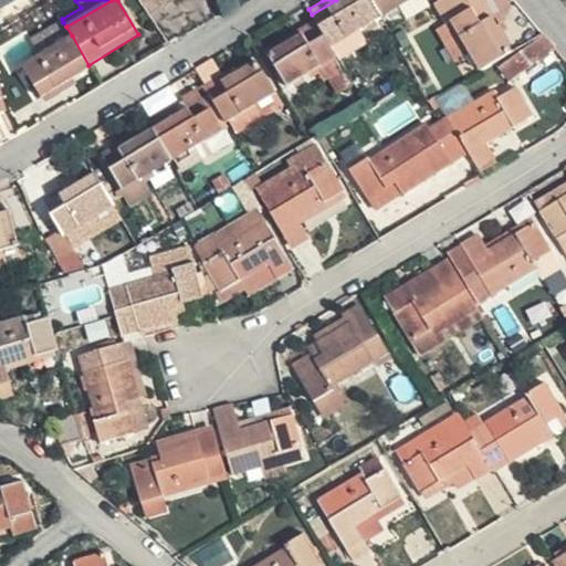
[(376,19),(365,0),(336,0),(312,14),(318,24),(331,46),(358,30),(376,19)]
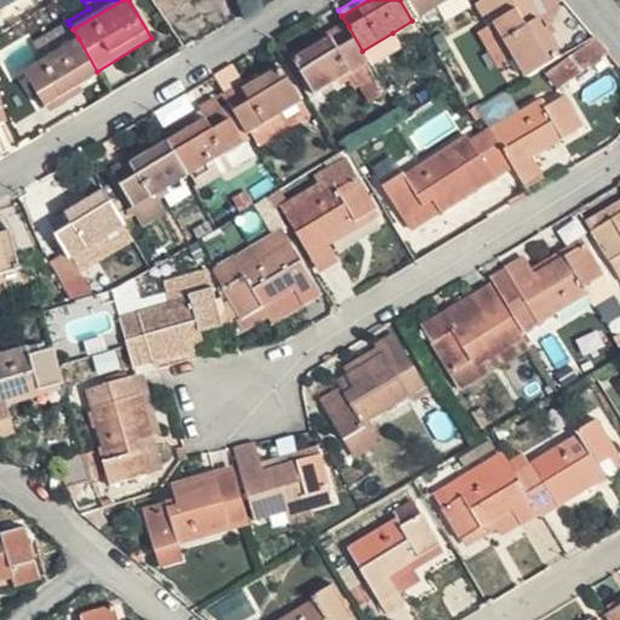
[(400,0),(412,21),(430,10),(446,0),(400,0)]
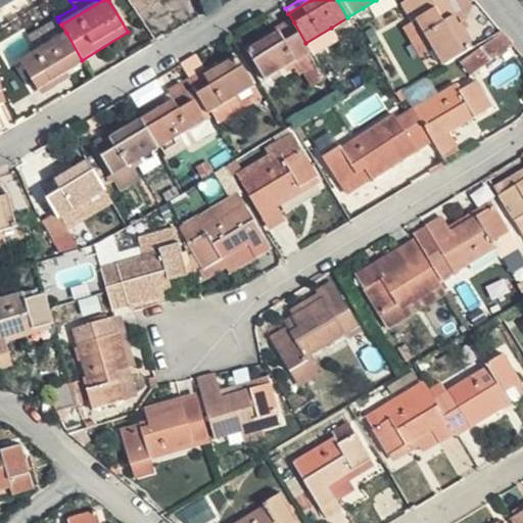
[(370,18),(385,9),(379,0),(376,0),(363,8),(370,18)]
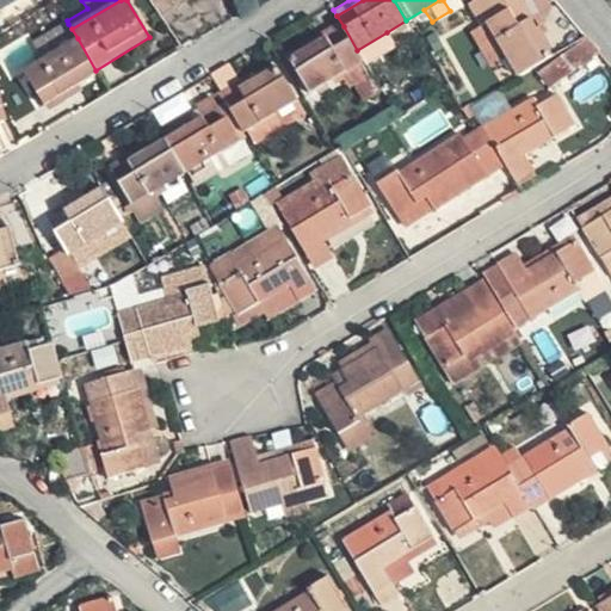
[(518,79),(550,60),(514,0),(475,0),(473,2),(486,23),(506,59),(513,71),(518,79)]
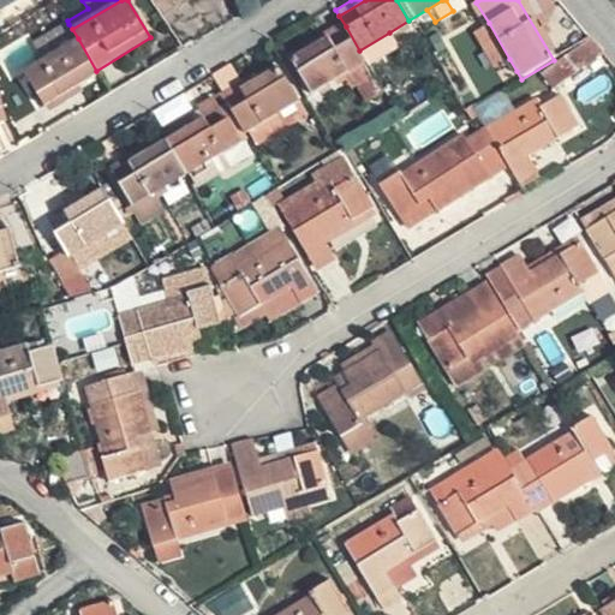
[(489,23),(476,3),(470,6),(483,27),(489,23)]
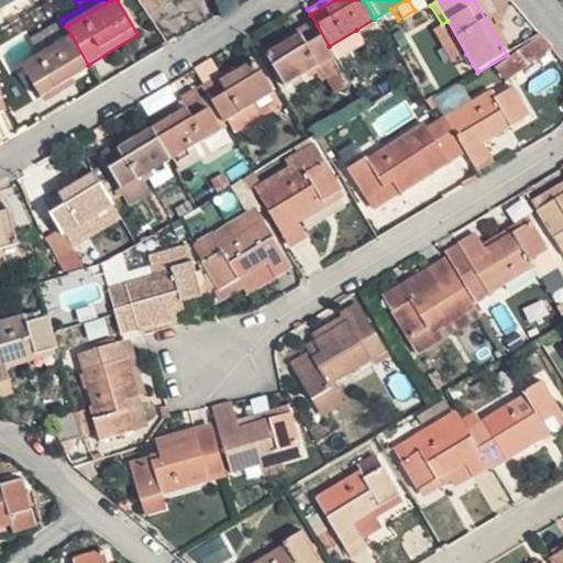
[(448,21),(442,24),(431,31),(452,64),(462,57),(466,54),(448,21)]
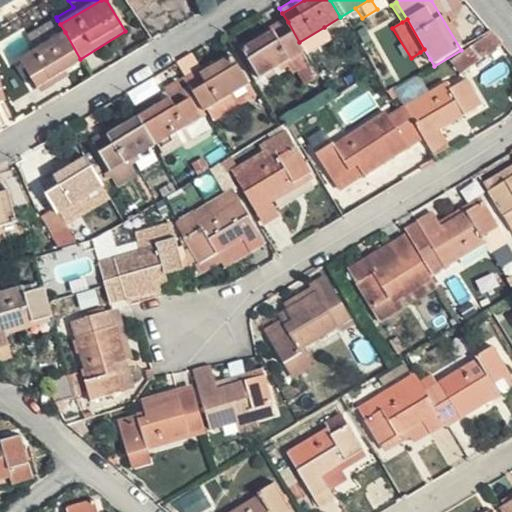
[(60,24),(57,20),(28,37),(35,50),(65,32),(60,24)]
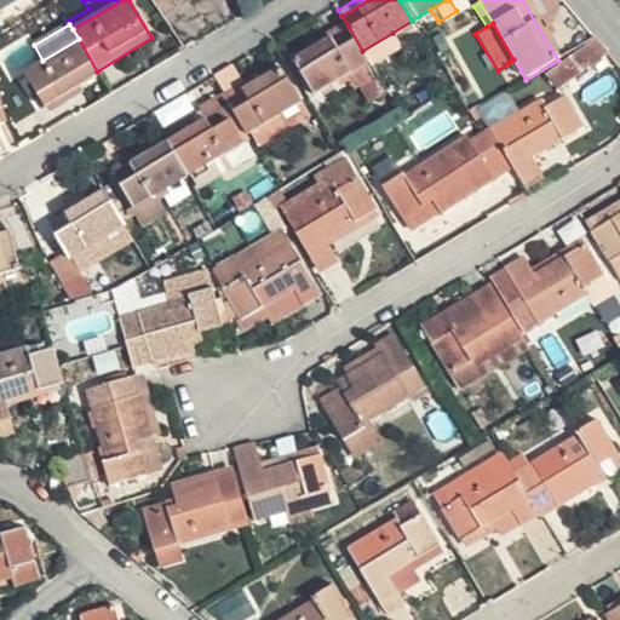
[(362,51),(349,27),(293,61),(315,96),(345,78),(369,63),(362,51)]
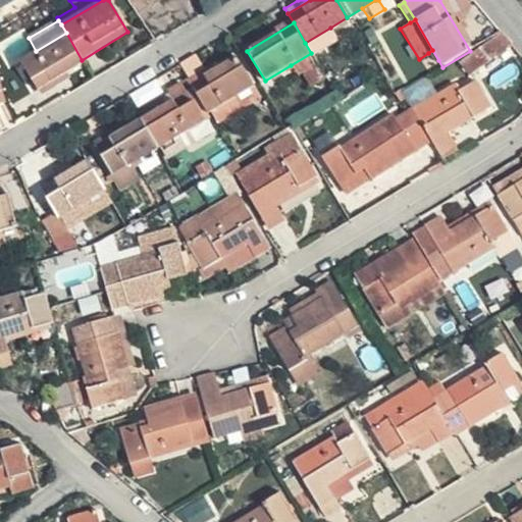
[(337,41),(330,28),(305,43),(311,53),(313,57),(337,41)]
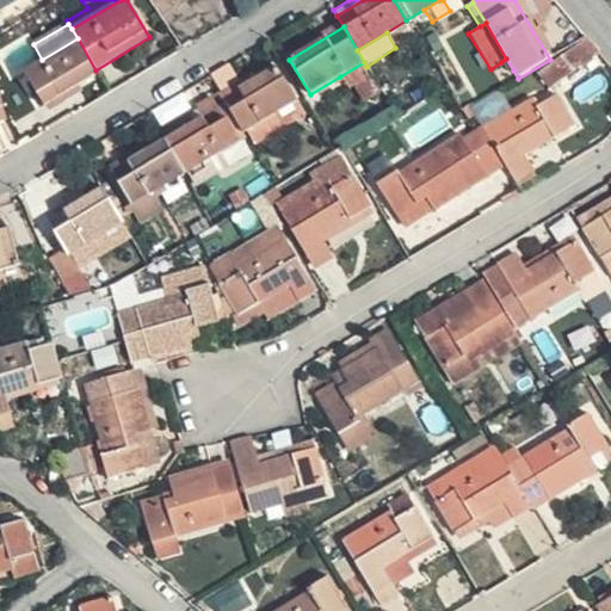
[(444,71),(452,65),(434,32),(425,38),(444,71)]
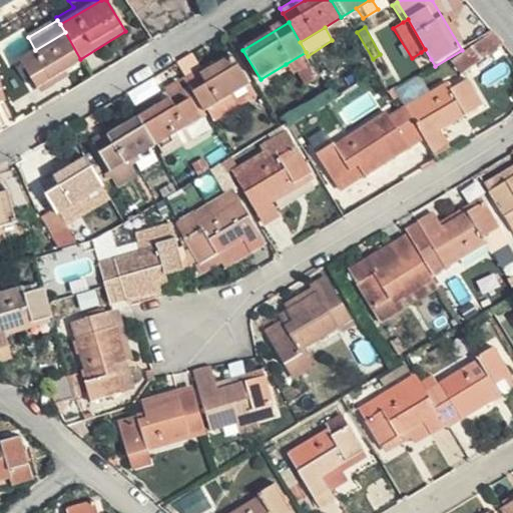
[(65,32),(35,50),(19,60),(35,89),(64,72),(82,61),(80,59),(65,32)]
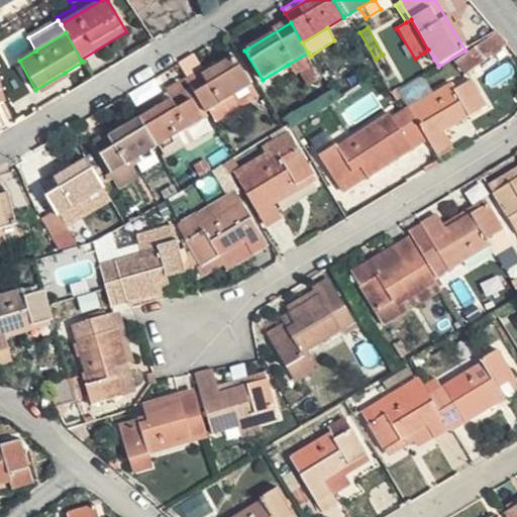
[(506,44),(496,33),(455,61),(463,74),(494,54),(503,47),(506,44)]
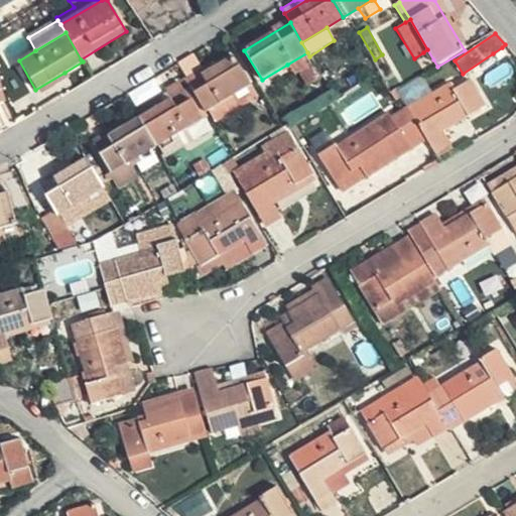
[(502,47),(493,53),(503,69),(511,62),(502,47)]
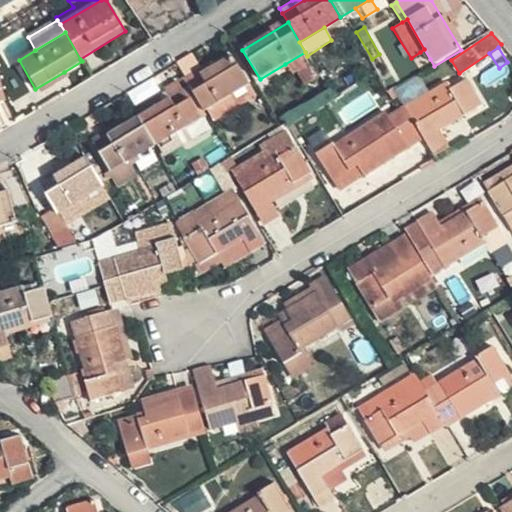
[(425,61),(430,59),(424,49),(420,52),(425,61)]
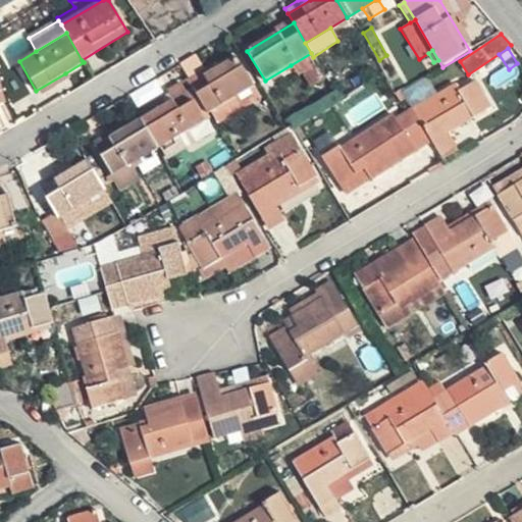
[(311,53),(291,65),(297,76),(301,73),(309,88),(325,77),(313,57),(311,53)]
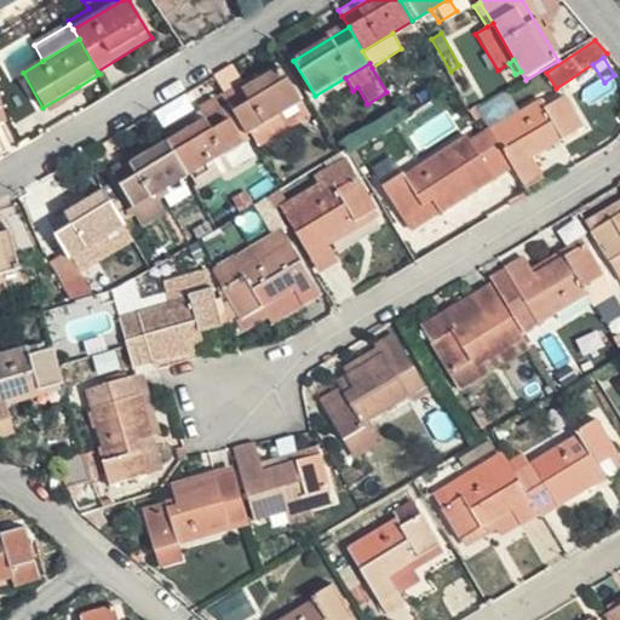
[(280,68),(218,104),(219,107),(241,139),(250,135),(302,103),(280,68)]
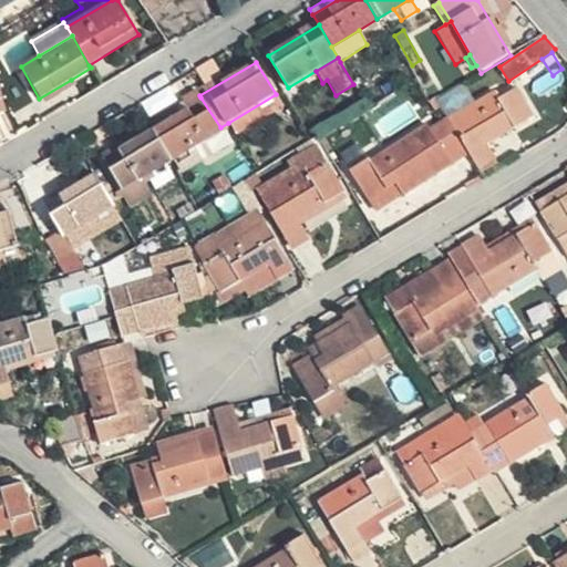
[(74,85),(71,80),(39,99),(43,105),(74,85)]
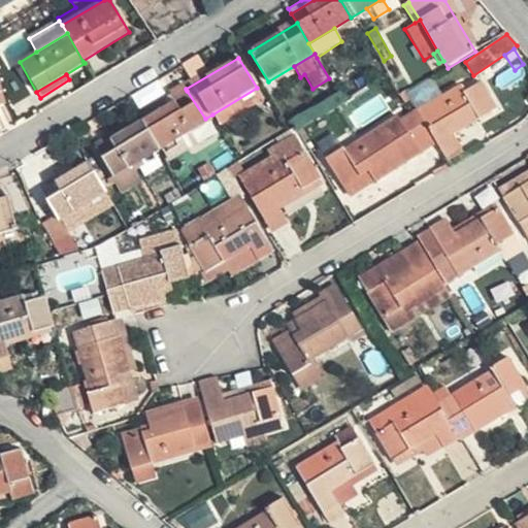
[(439,98),(428,79),(405,93),(418,111),(439,98)]
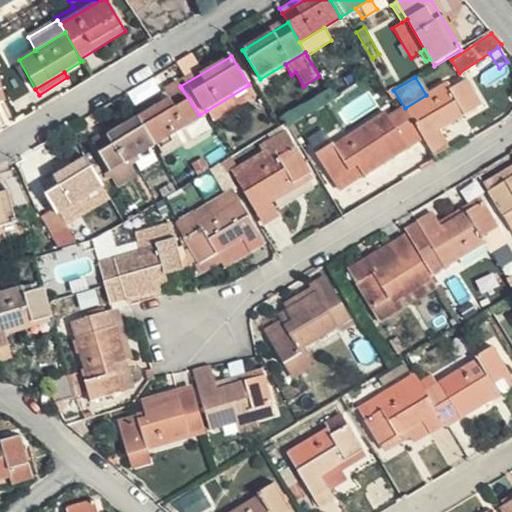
[(180,86),(177,80),(164,89),(168,96),(181,88),(180,86)]
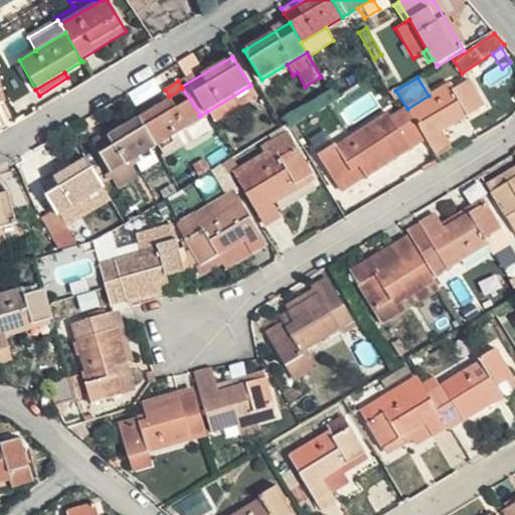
[(450,83),(428,96),(407,109),(430,144),(442,135),(440,132),(482,106),(469,82),(454,91),(450,83)]
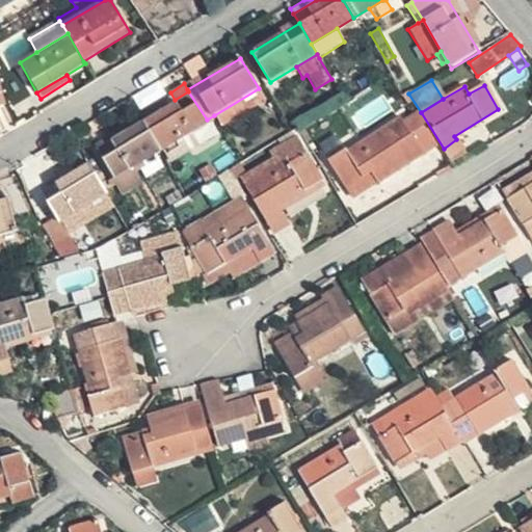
[(266,101),(259,88),(214,115),(221,127),(266,101)]
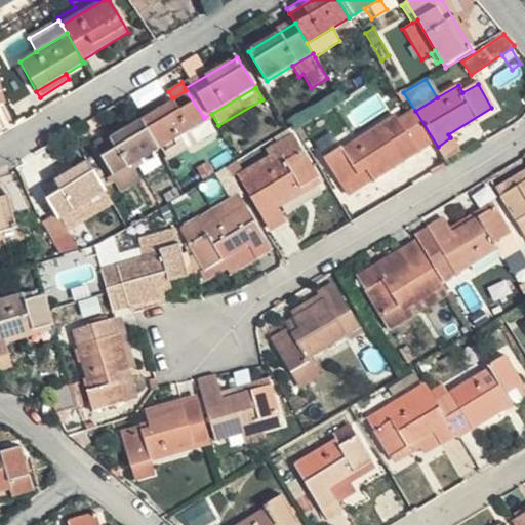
[(172,98),(136,121),(155,151),(161,148),(189,131),(205,121),(204,118),(186,90),(172,98)]
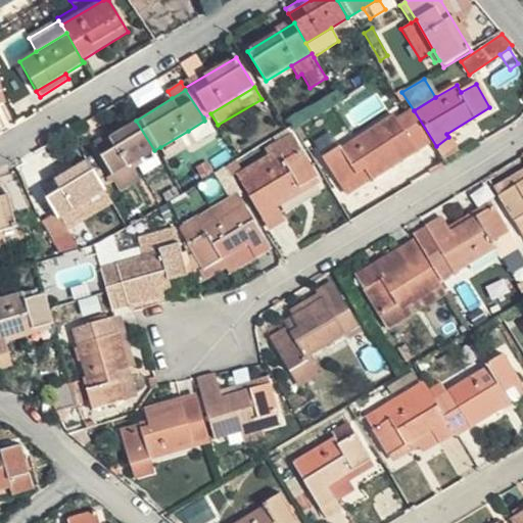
[(410,112),(397,120),(417,150),(428,143),(410,112)]
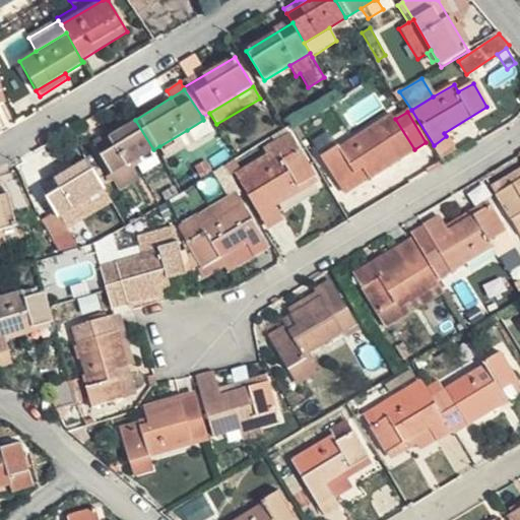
[(414,149),(395,119),(392,114),(337,146),(335,143),(318,153),(342,193),(414,149)]
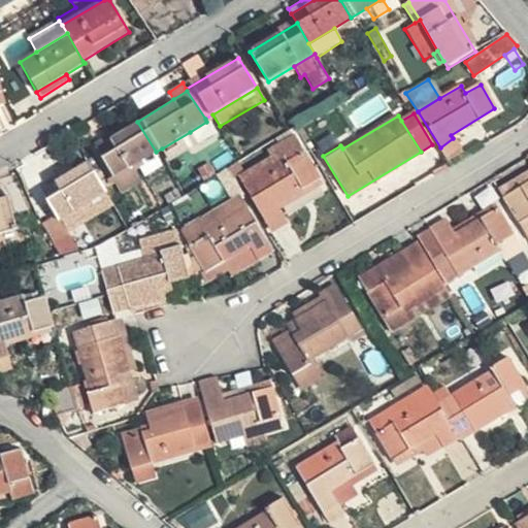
[(156,152),(137,122),(125,129),(95,147),(111,175),(113,178),(132,167),(156,152)]
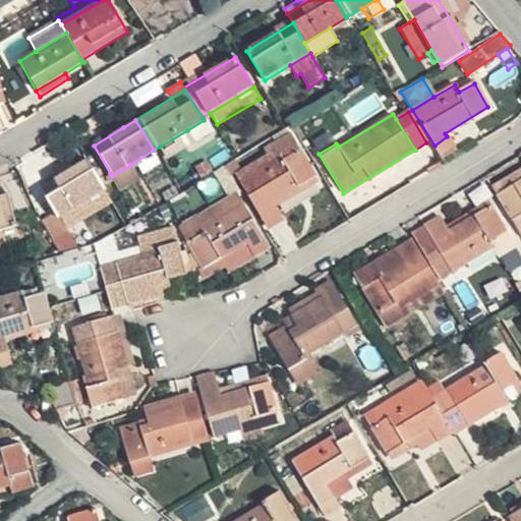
[(94,146),(123,127),(121,122),(91,141),(94,146)]
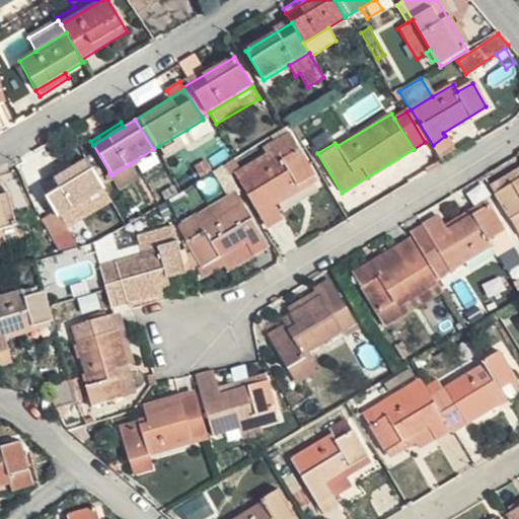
[(194,142),(187,130),(159,146),(167,158),(194,142)]
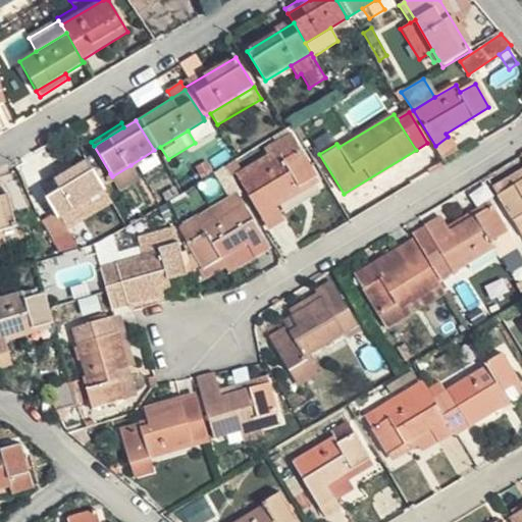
[(282,216),(277,206),(274,201),(315,176),(290,133),(264,148),(267,154),(236,173),(267,225),(282,216)]
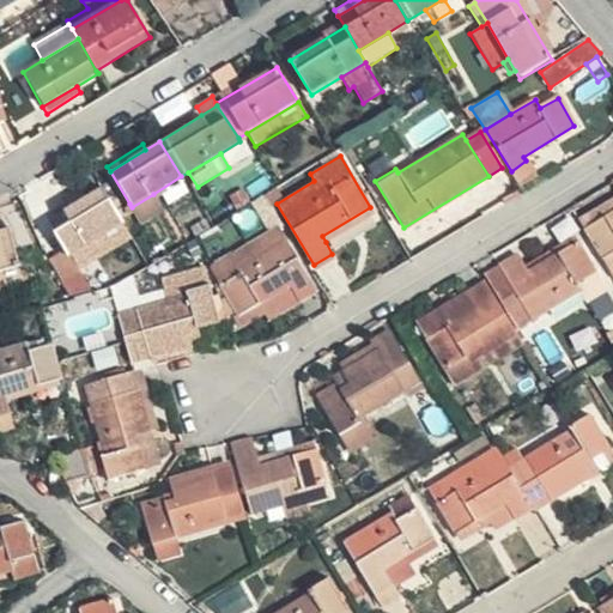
[(511,171),(520,187),(535,177),(526,161),(511,171)]
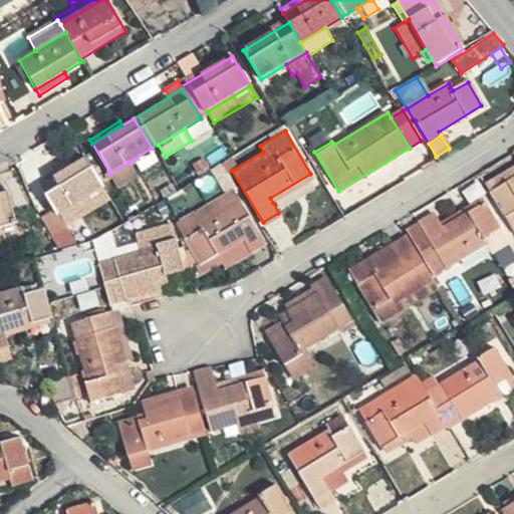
[(513,152),(513,153),(513,155),(513,164),(483,184),(487,191),(513,175),(513,152)]
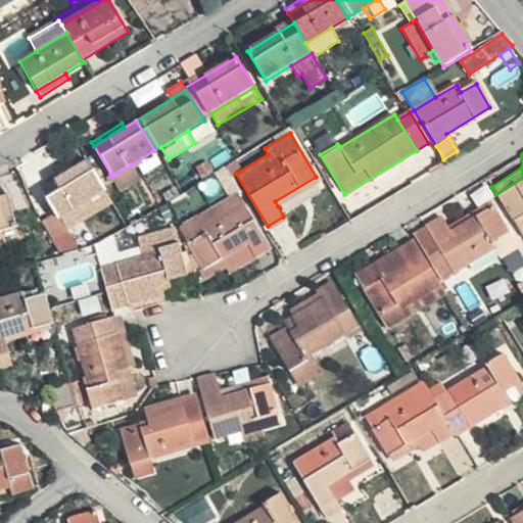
[(60,177),(72,170),(66,160),(54,168),(60,177)]
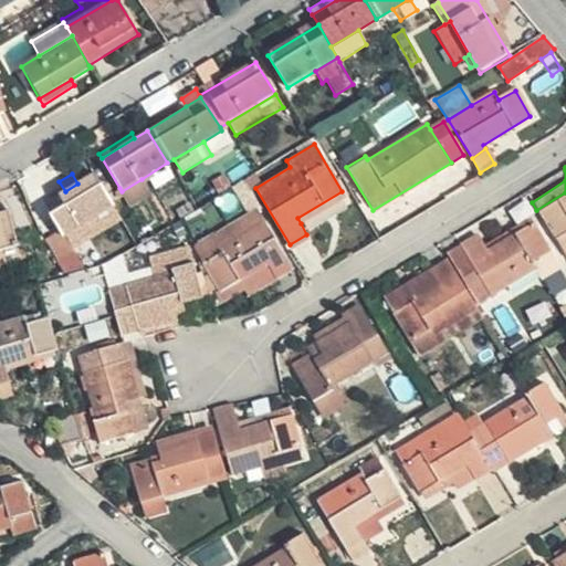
[(118,220),(91,175),(77,184),(65,191),(44,203),(71,248),(118,220)]
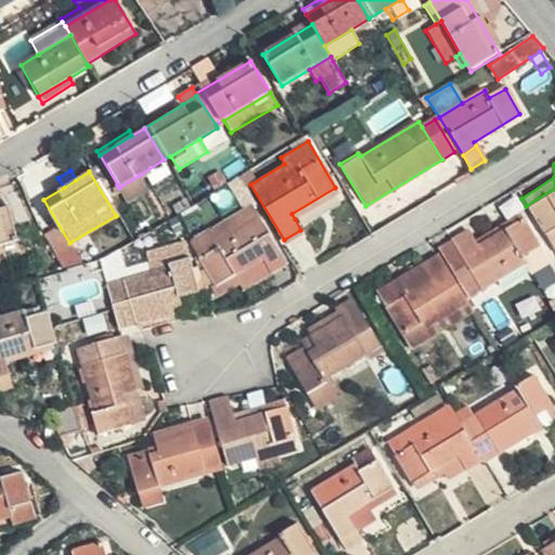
[(210,188),(224,180),(220,172),(207,180),(210,188)]
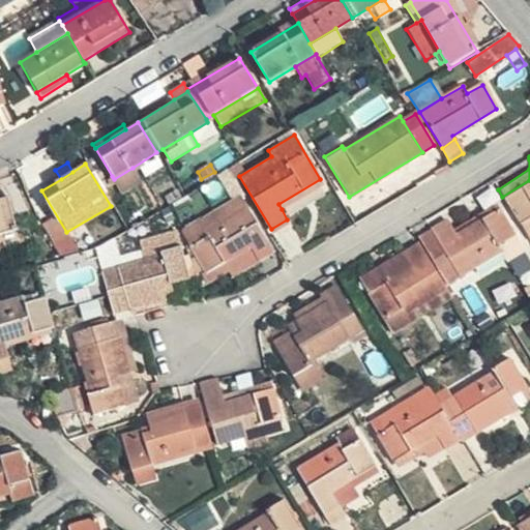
[(141,182),(133,168),(114,179),(116,182),(123,194),(141,182)]
